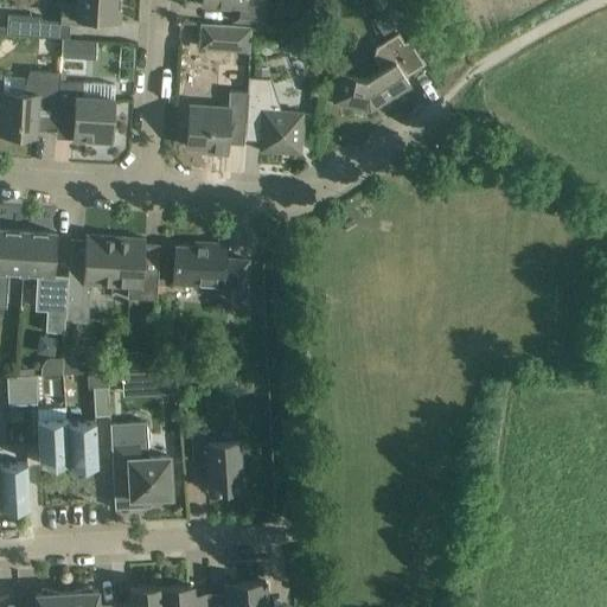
[(119,21),(119,0),(76,0),(76,6),(61,5),(59,21),(85,24),(85,19),(119,21)]
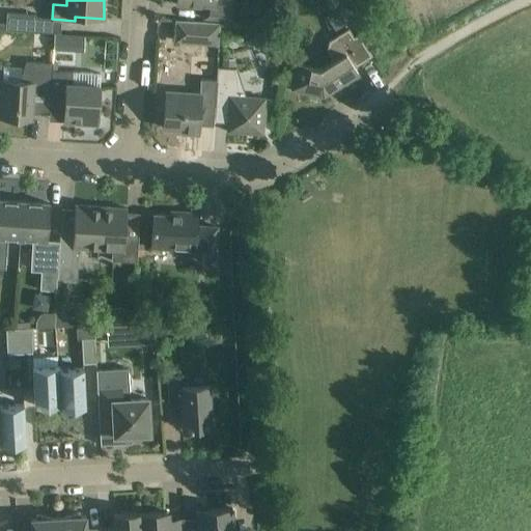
[(175,0),(175,3),(204,5),(203,18),(230,20),(231,0),(175,0)]
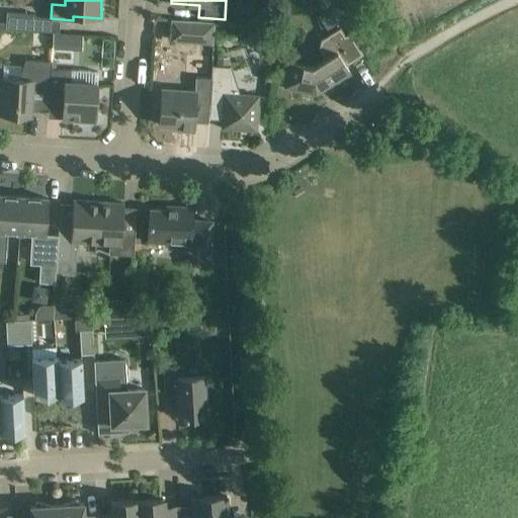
[(34,13),(6,12),(5,28),(33,30),(34,13)]
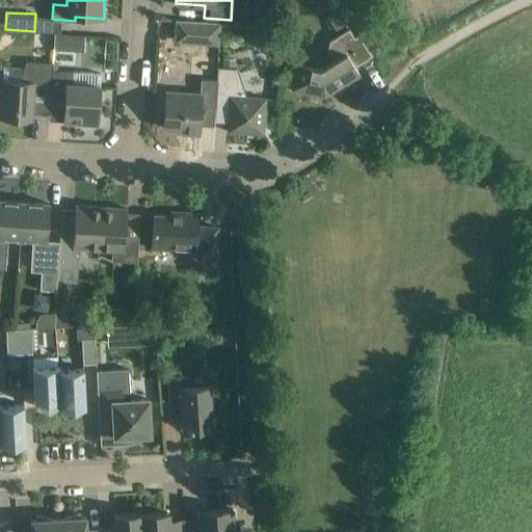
[(218,46),(220,23),(177,20),(176,43),(218,46)]
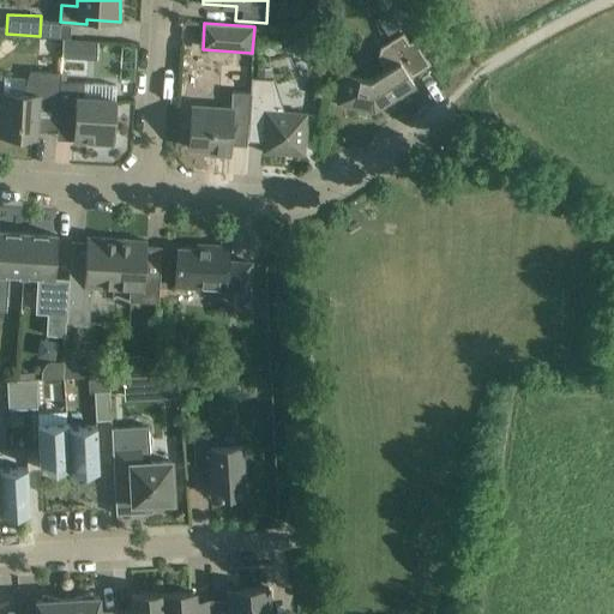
[(374,112),(386,104),(415,85),(409,78),(429,65),(414,40),(409,42),(403,32),(380,47),(377,59),(384,70),(368,80),(343,74),(337,103),(374,112)]
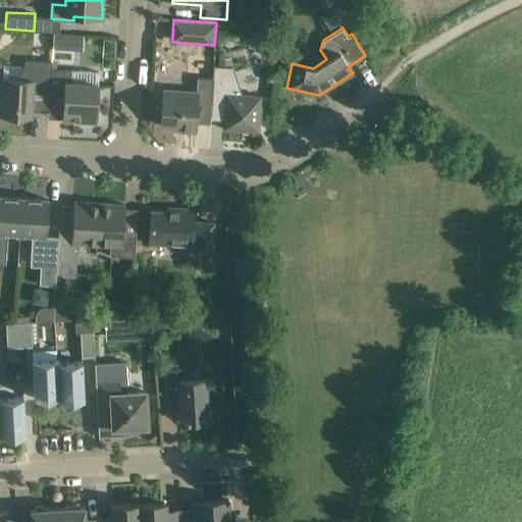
[(66,35),(53,34),(52,45),(65,46),(66,35)]
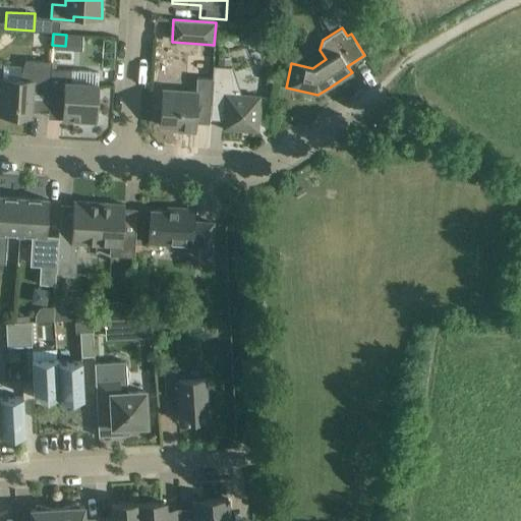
[(49,92),(50,69),(51,61),(24,60),(18,79),(1,78),(0,104),(0,115),(32,117),(33,91),(49,92)]
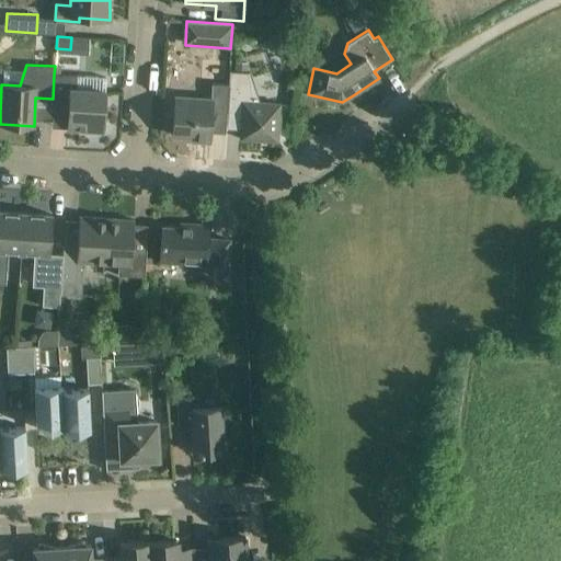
[(229,84),(228,84),(227,112),(228,112),(228,110),(241,110),(239,138),(277,141),(279,103),(250,101),(250,88),(255,86),(251,72),(229,71),(229,84)]
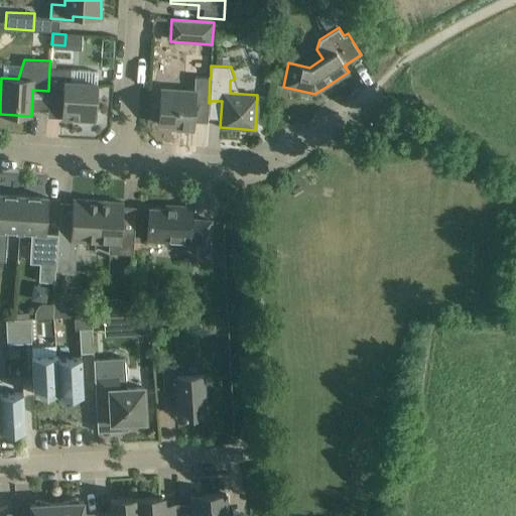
[(49,69),(48,91),(48,97),(62,98),(61,118),(94,120),(97,72),(49,69)]
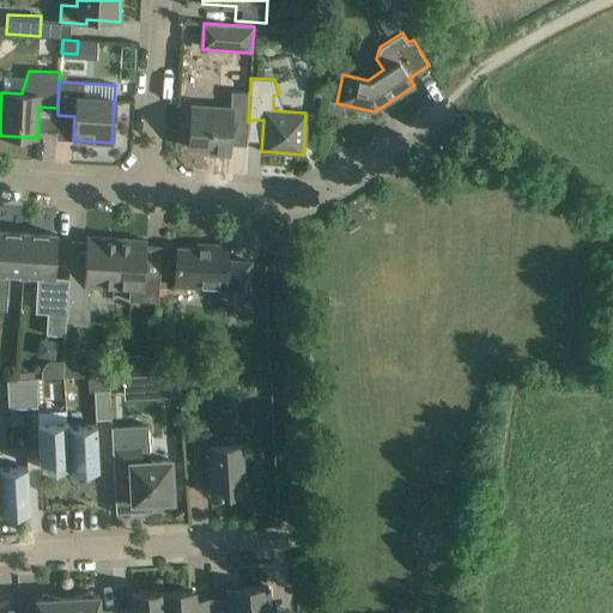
[(246,145),(248,122),(249,92),(231,91),(230,108),(190,105),(188,147),(208,149),(208,153),(229,155),(229,145),(246,145)]
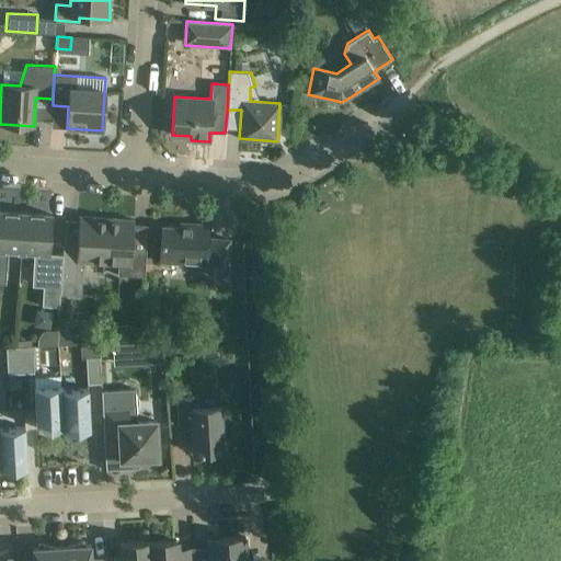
[(8,251),(21,252),(23,213),(0,210),(0,283),(6,284),(8,251)]
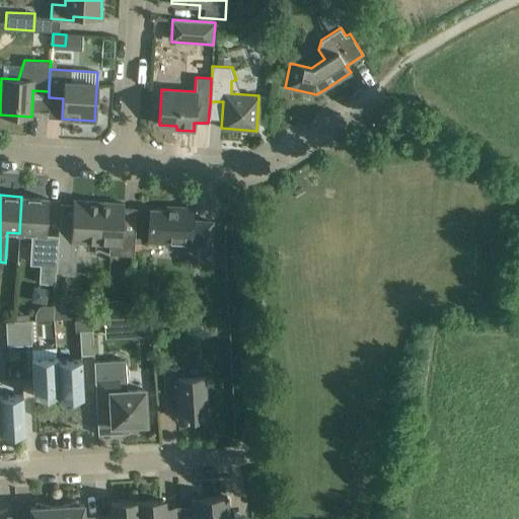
[(48,199),(21,197),(19,233),(31,234),(29,265),(40,265),(39,283),(54,284),(55,272),(58,235),(46,235),(48,199)]
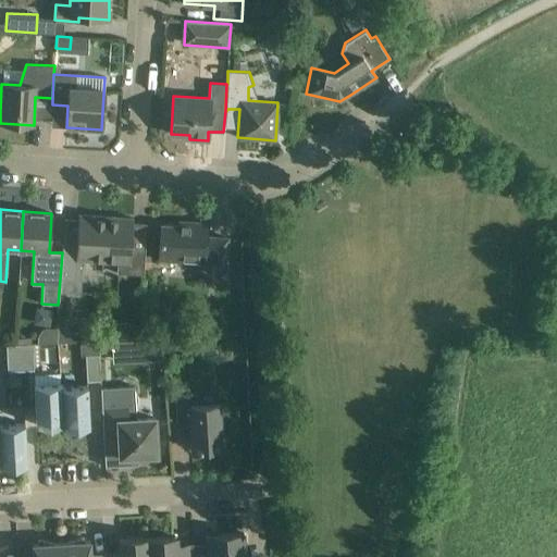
[(64,218),(62,252),(59,292),(81,294),(83,260),(102,261),(106,217),(78,214),(78,219),(64,218)]
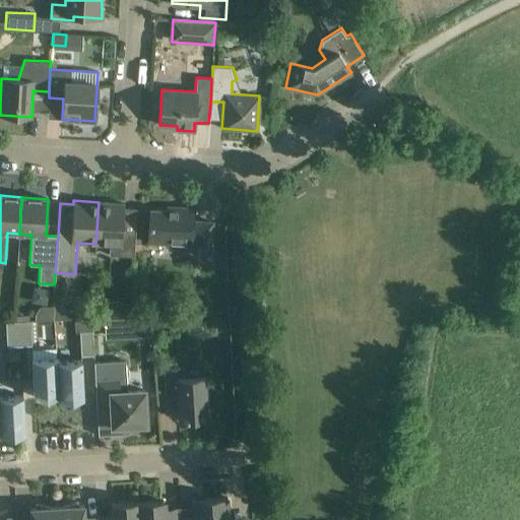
[(124,204),(99,202),(95,244),(110,245),(109,255),(133,256),(134,253),(139,253),(140,244),(134,244),(135,230),(122,229),(124,204)]
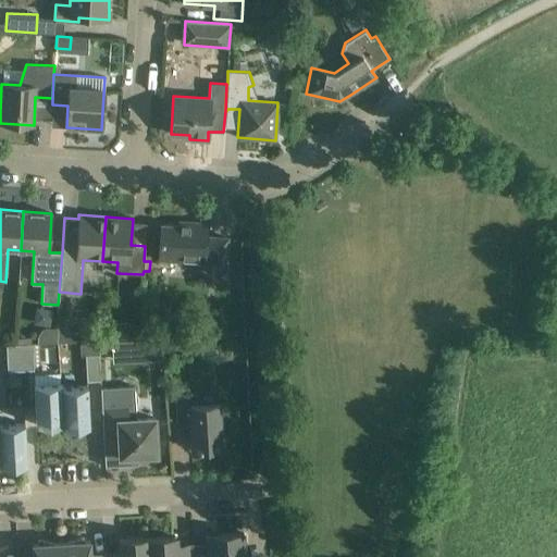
[(160,224),(159,246),(158,259),(203,262),(203,268),(225,269),(227,238),(207,237),(208,223),(190,222),(190,226),(160,224)]
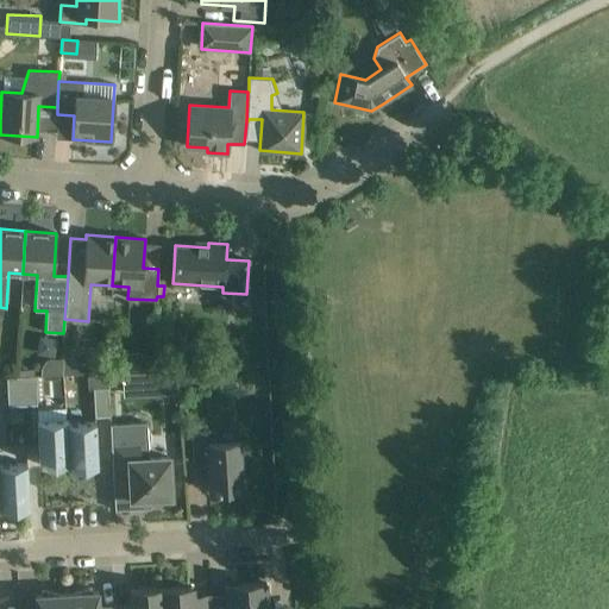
[(140,351),(119,353),(120,369),(142,366),(140,351)]
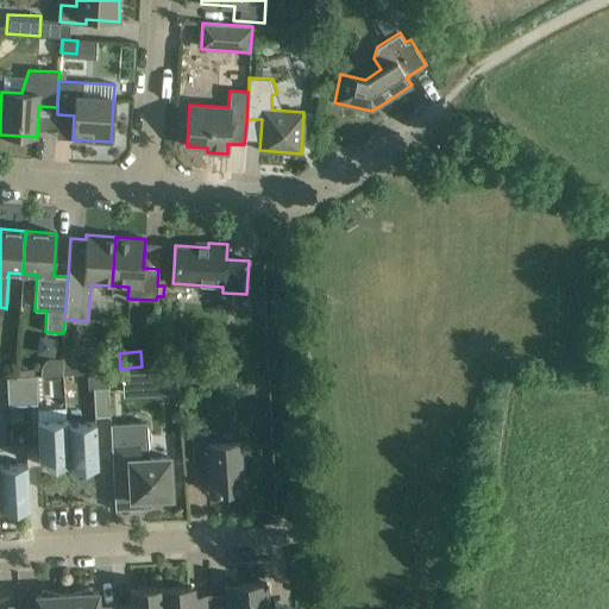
[(61,375),(62,359),(62,358),(51,358),(46,359),(45,360),(41,366),(41,376),(61,375)]
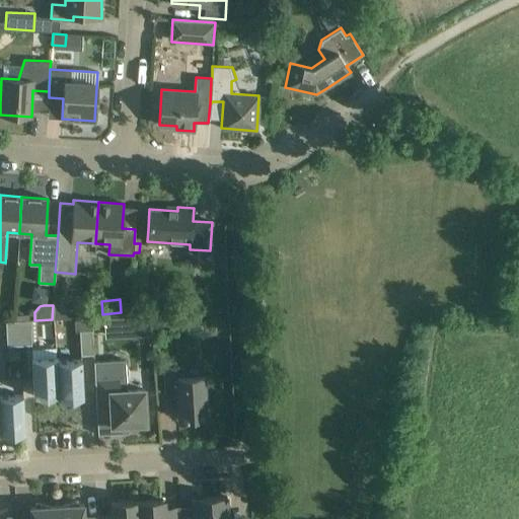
[(53,306),(52,319),(54,319),(54,318),(69,318),(70,307),(53,306)]
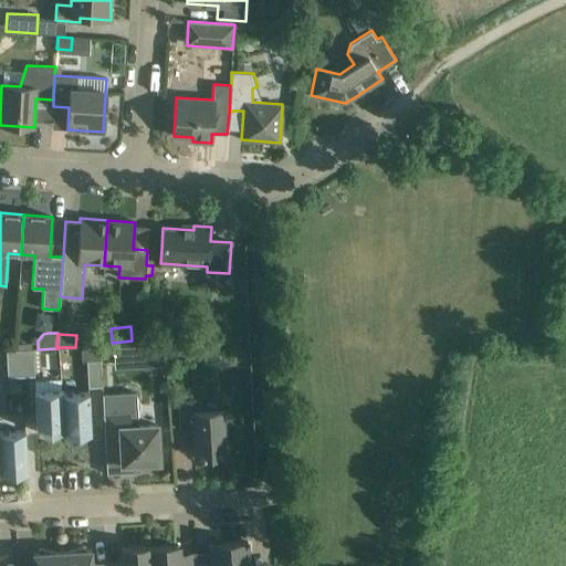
[(132,346),(114,347),(114,363),(132,362),(132,346)]
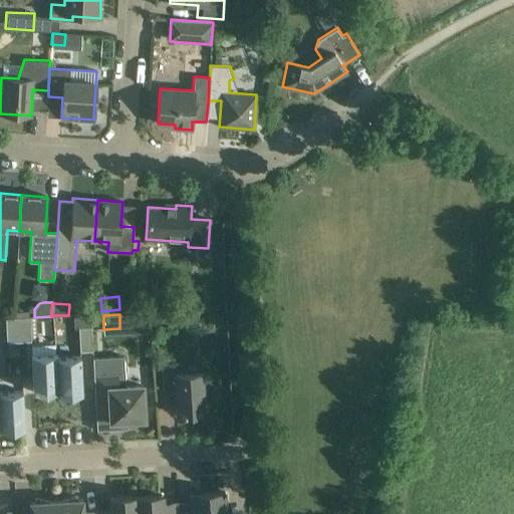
[(90,315),(73,315),(73,327),(79,327),(90,326),(90,315)]
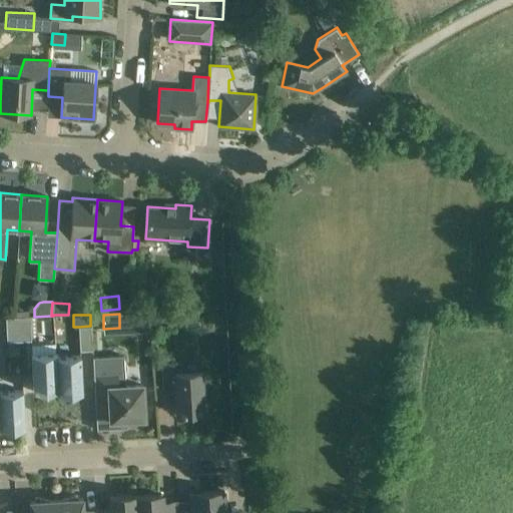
[(7,342),(19,342),(18,317),(5,318),(7,342)]
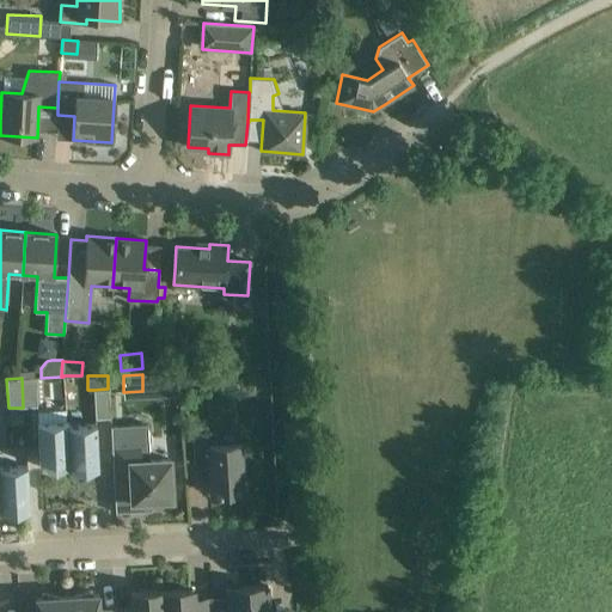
[(36,378),(22,378),(23,408),(37,407),(36,378)]
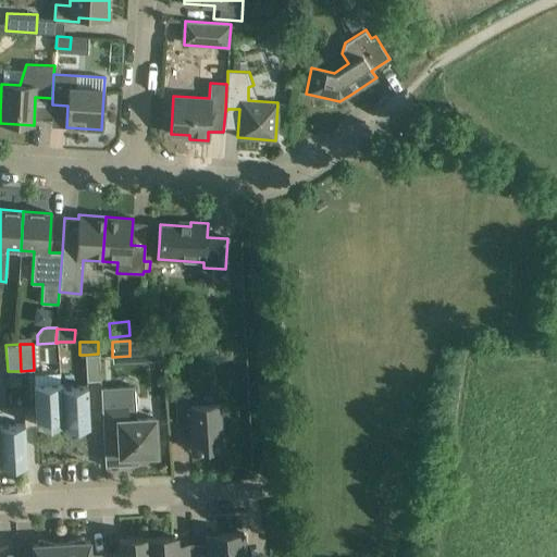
[(99,380),(98,354),(86,355),(87,380),(99,380)]
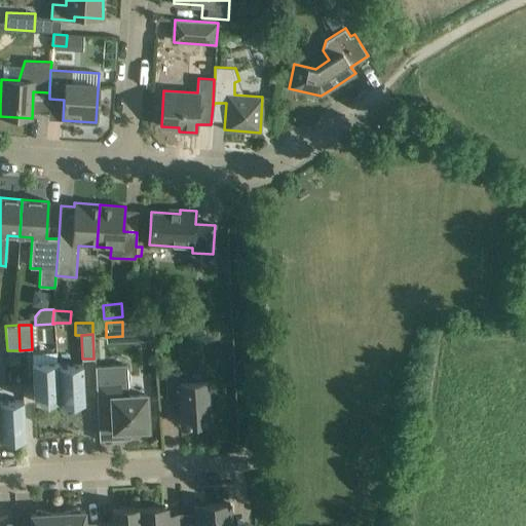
[(59,400),(58,366),(57,362),(32,363),(34,401),(59,400)]
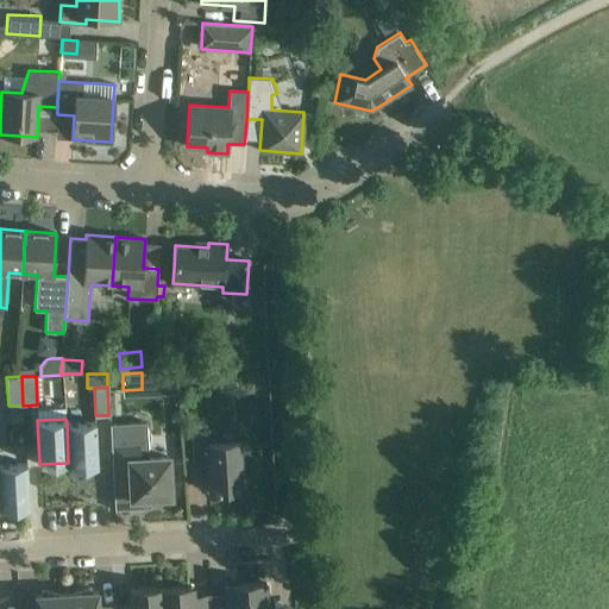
[(67,424),(68,463),(68,468),(98,465),(95,421),(67,424)]
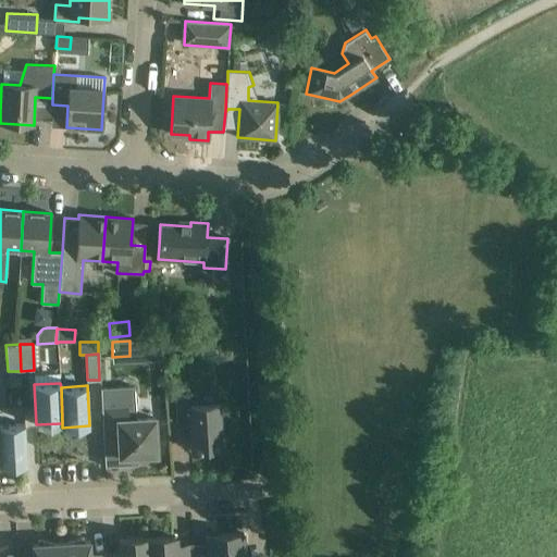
[(100,387),(103,447),(119,446),(120,457),(157,455),(155,418),(136,419),(134,386),(100,387)]
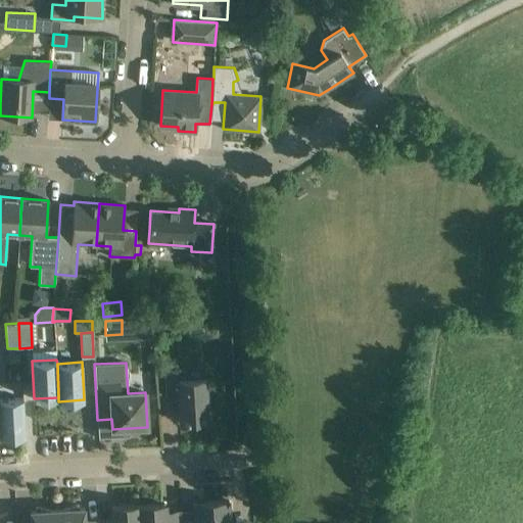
[(164,371),(165,395),(178,394),(180,422),(208,421),(205,381),(178,382),(177,370),(164,371)]
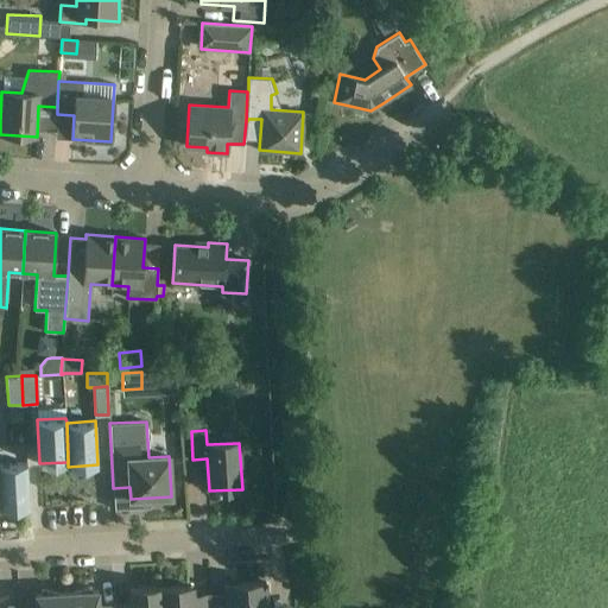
[(0,463),(0,507),(29,506),(26,462),(0,463)]
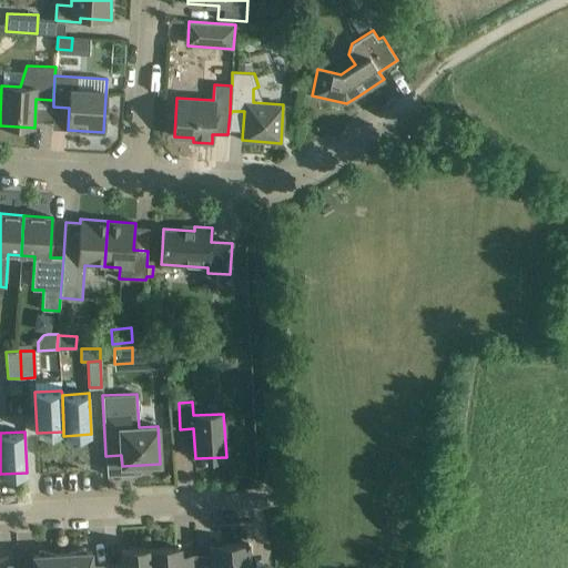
[(211,567),(249,567),(247,544),(210,545),(211,567)]
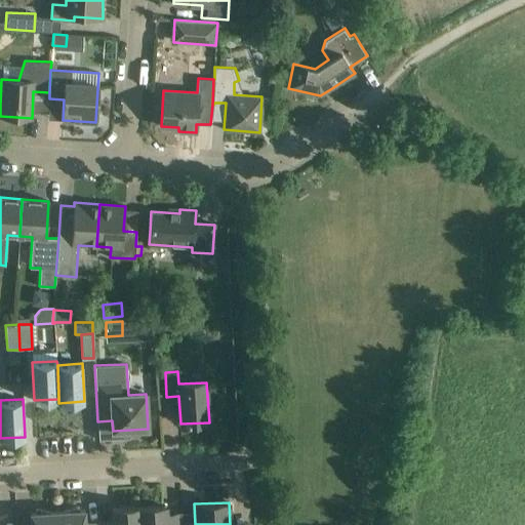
[(84,524),(84,510),(80,511),(78,506),(64,511),(57,512),(57,524),(84,524)]
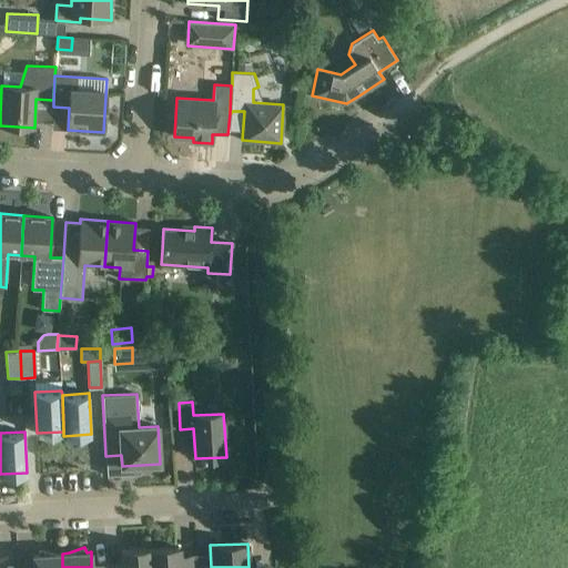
[(195,567),(195,555),(180,556),(179,547),(150,548),(151,567),(195,567)]
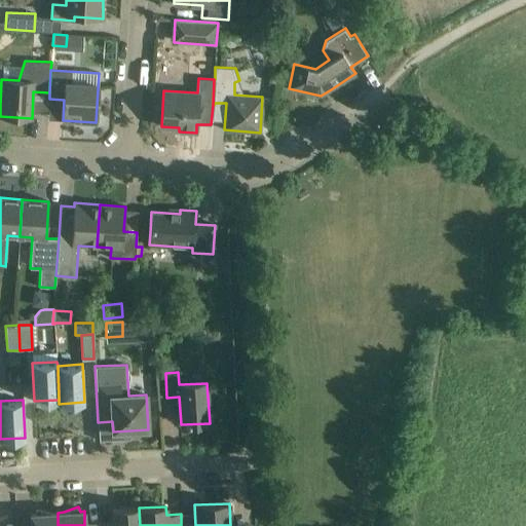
[(140,525),(139,508),(112,510),(113,522),(99,523),(99,525),(140,525)]
